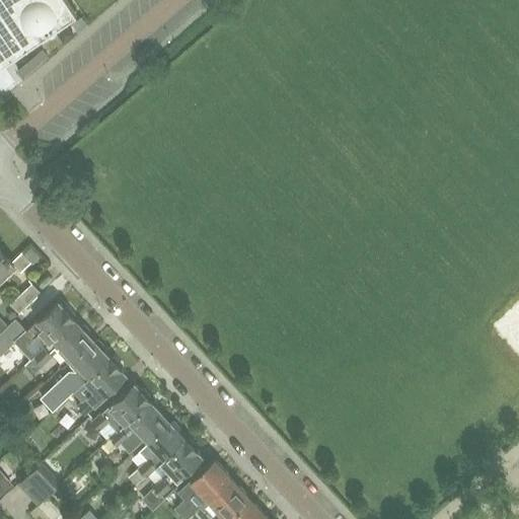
[(0,0),(0,60),(1,62),(46,32),(48,33),(50,34),(52,34),(54,33),(55,32),(57,30),(57,29),(57,27),(56,25),(76,11),(68,0),(0,0)]
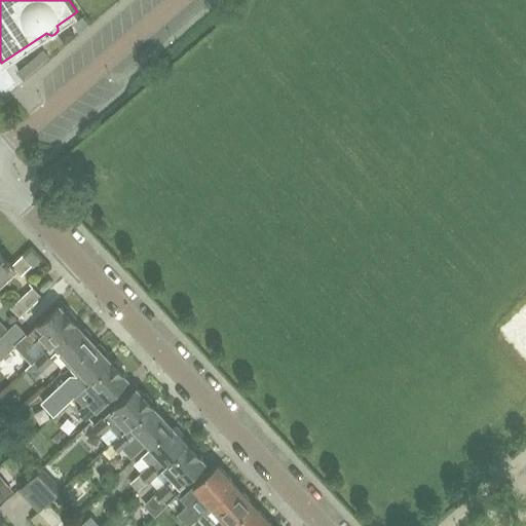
[(82,16),(73,23),(79,31),(88,25),(82,16)]
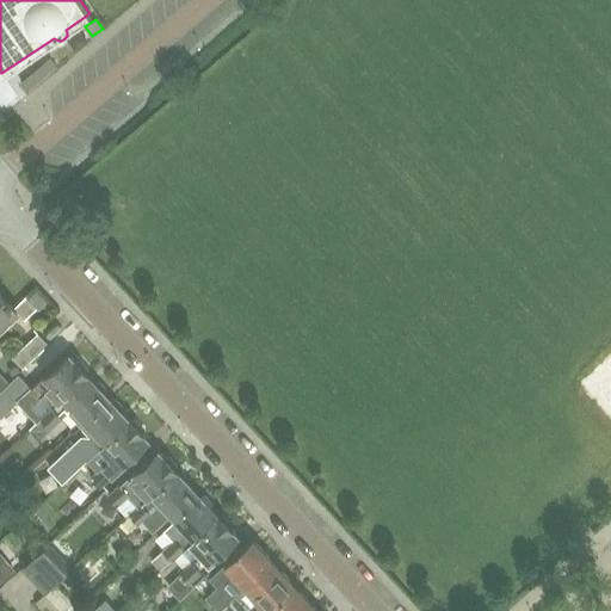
[(0,328),(19,312),(0,290),(0,328)]
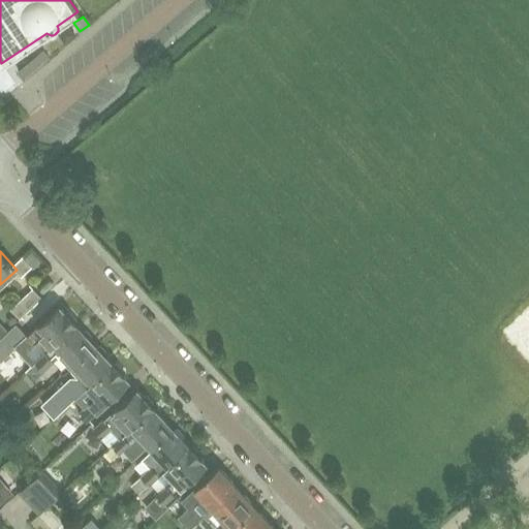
[(43,299),(34,288),(11,309),(21,318),(43,299)]
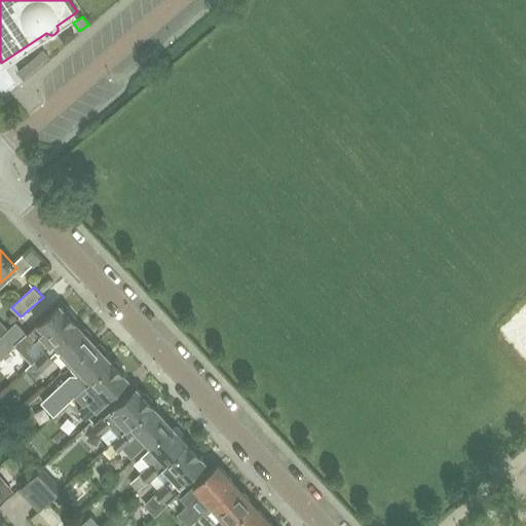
[(51,345),(75,324),(76,323),(60,305),(41,323),(41,322),(19,343),(26,351),(42,336),(51,345)]
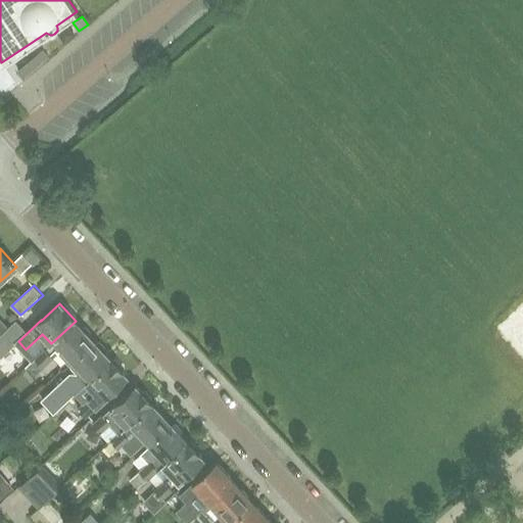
[(81,328),(75,322),(51,343),(36,358),(44,367),(59,352),(67,362),(72,358),(73,359),(92,340),(90,338),(92,333),(85,326),(81,328)]
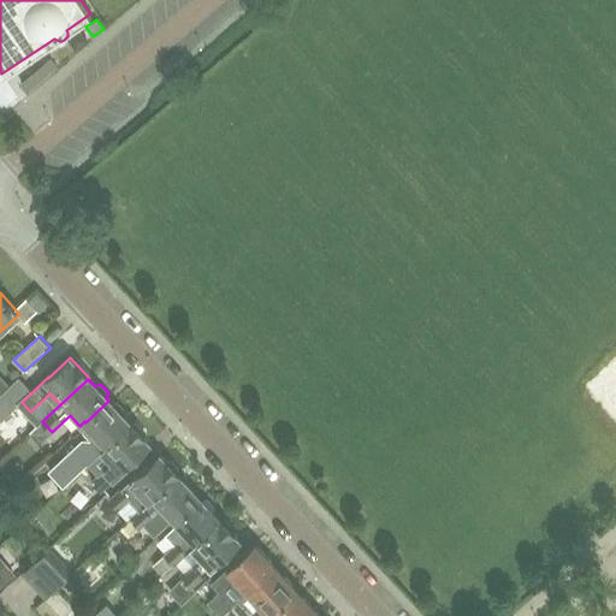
[(0,392),(0,412),(16,398),(6,388),(0,392)]
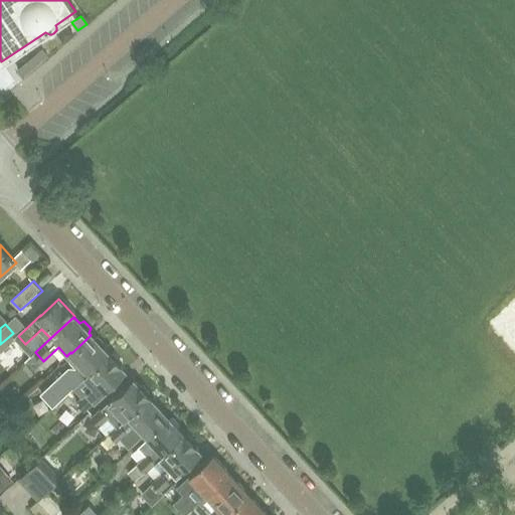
[(109,355),(108,354),(103,348),(105,344),(98,336),(93,338),(91,335),(71,353),(71,354),(67,357),(77,368),(63,382),(70,390),(74,387),(109,355)]
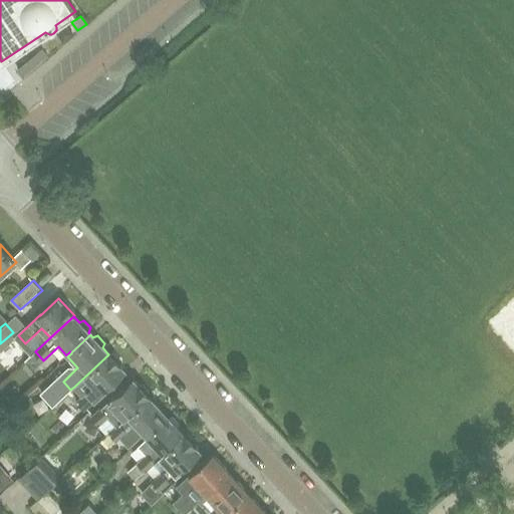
[(125,369),(109,352),(107,353),(108,354),(74,387),(83,396),(77,401),(85,409),(107,389),(106,387),(125,369)]
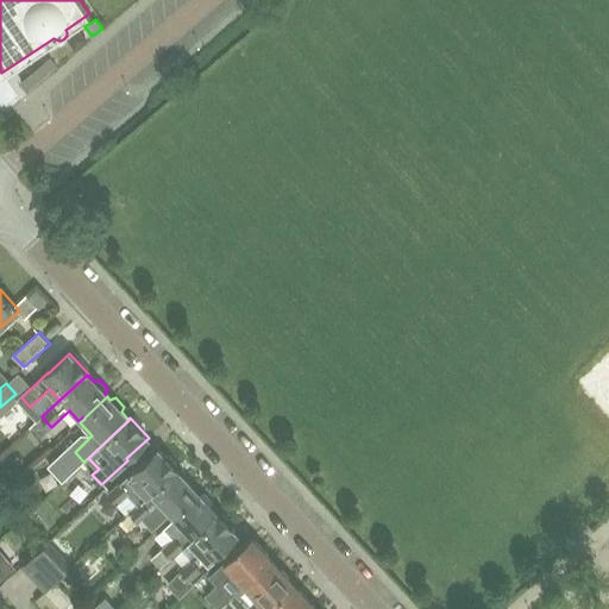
[(177,469),(158,449),(137,469),(136,469),(110,494),(118,502),(127,494),(138,504),(176,470),(177,469)]
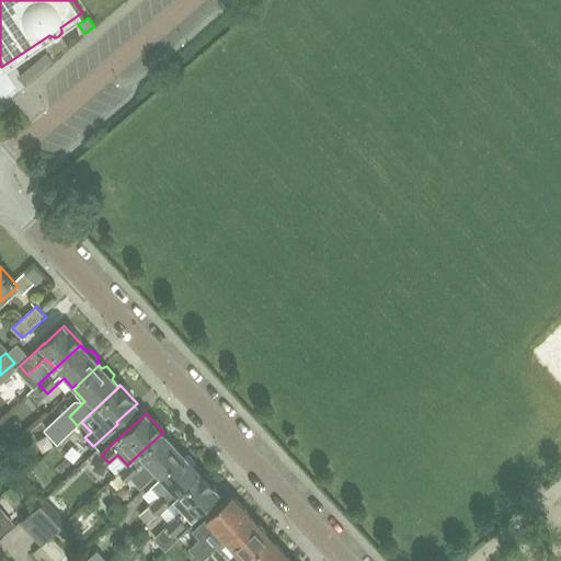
[(160,473),(181,454),(162,433),(127,465),(119,472),(135,490),(157,469),(160,473)]
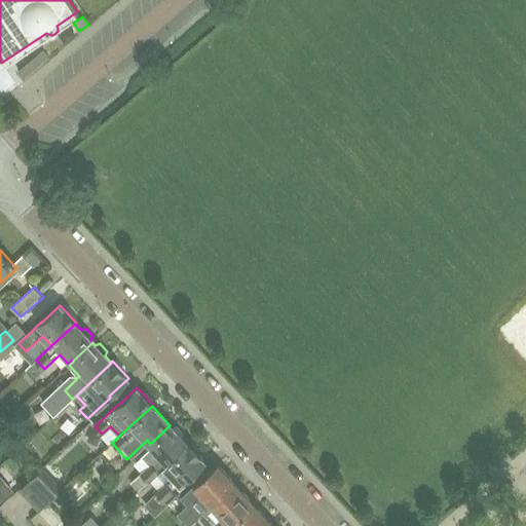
[(189,445),(188,445),(182,438),(184,434),(177,425),(173,427),(170,425),(150,444),(152,446),(141,456),(149,465),(140,473),(148,482),(164,467),(189,445)]
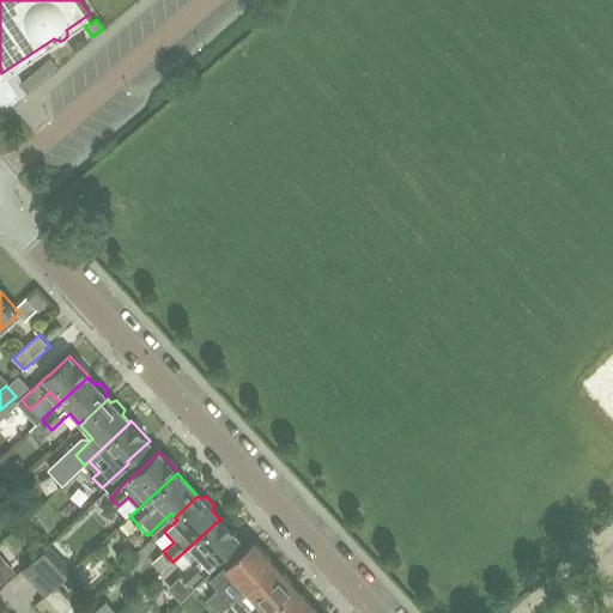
[(217,558),(240,536),(220,517),(219,519),(220,519),(192,545),(202,557),(182,575),(192,584),(218,559),(217,558)]
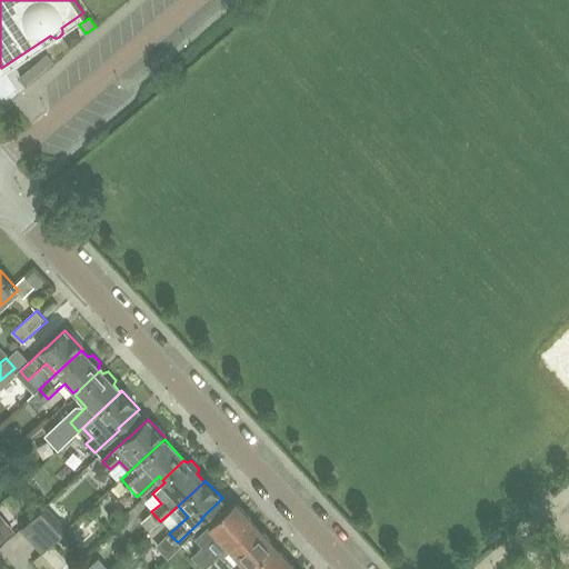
[(205,568),(256,522),(236,501),(196,538),(203,546),(193,556),(205,568)]
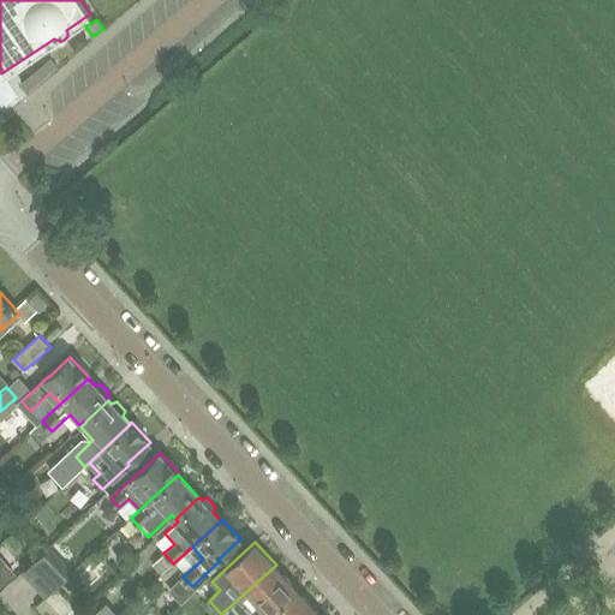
[(43,553),(23,572),(47,597),(67,577),(43,553)]
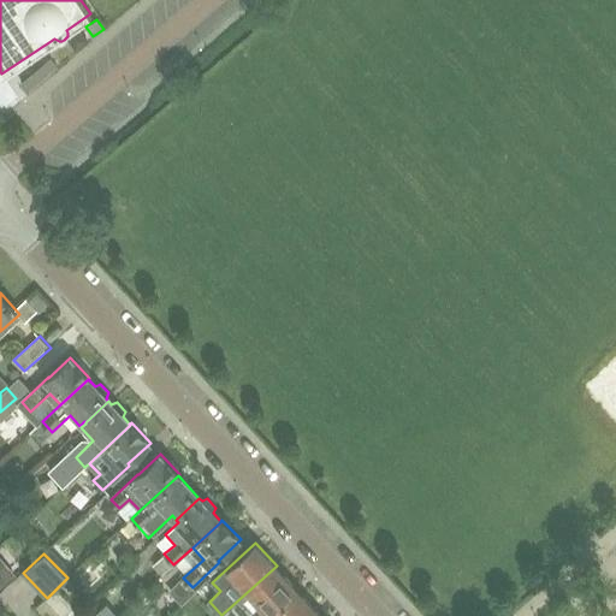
[(0,563),(0,588),(12,579),(0,563)]
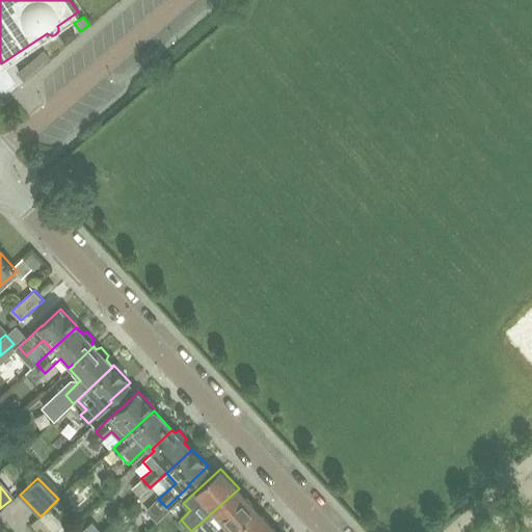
[(191,531),(232,531),(258,509),(239,488),(191,531)]
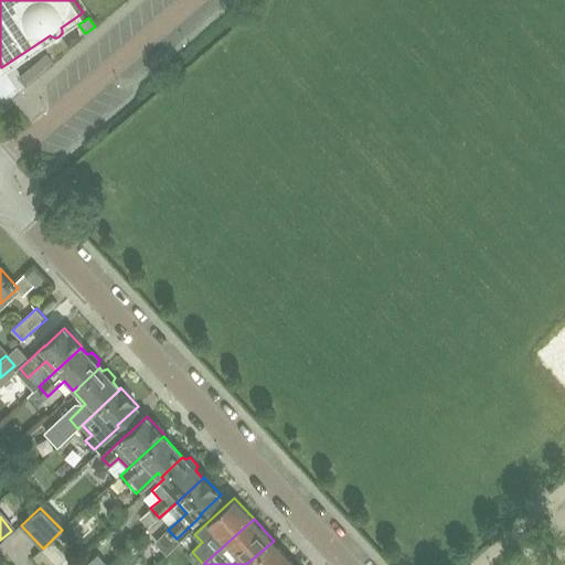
[(294,564),(296,564),(276,543),(252,564),(294,564)]
